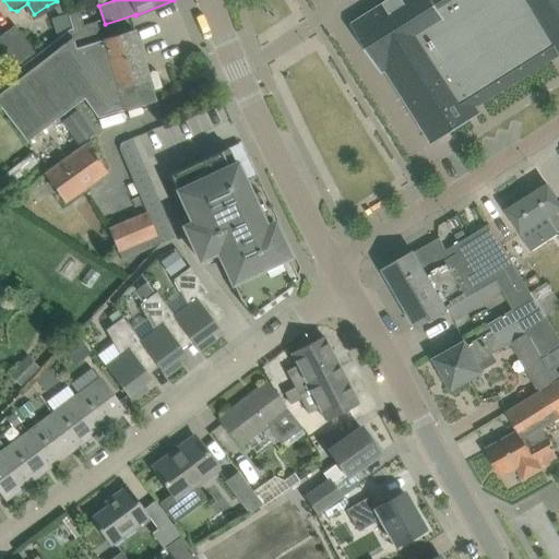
[(558,0),(385,0),(351,23),(382,73),(385,71),(416,120),(431,144),(432,144),(440,140),(443,137),(471,120),(477,116),(483,113),(478,106),(480,105),(483,103),(550,60),(558,55),(558,0)]
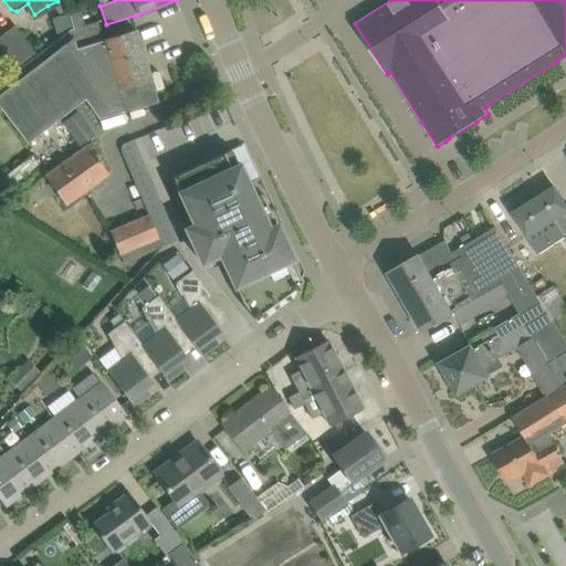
[(80,9),(67,13),(72,28),(77,48),(103,40),(97,21),(85,24),(80,9)]
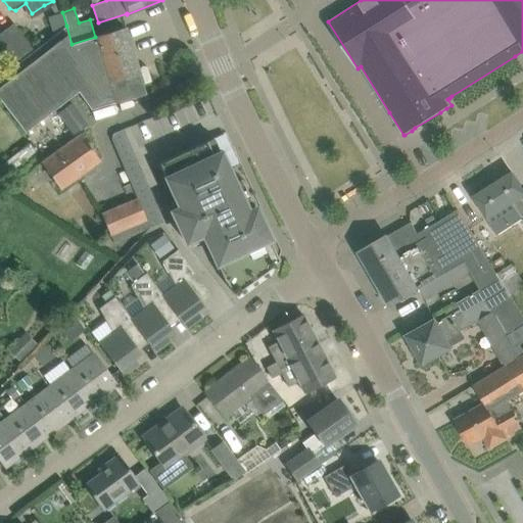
[(0,33),(0,44),(14,64),(34,50),(13,22),(0,33)]
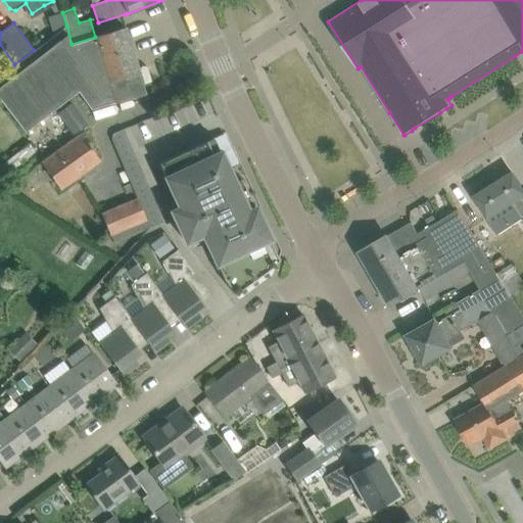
[(78,90),(91,108),(144,93),(138,74),(139,74),(125,28),(95,37),(72,44),(66,26),(0,76),(0,101),(22,132),(78,90)]
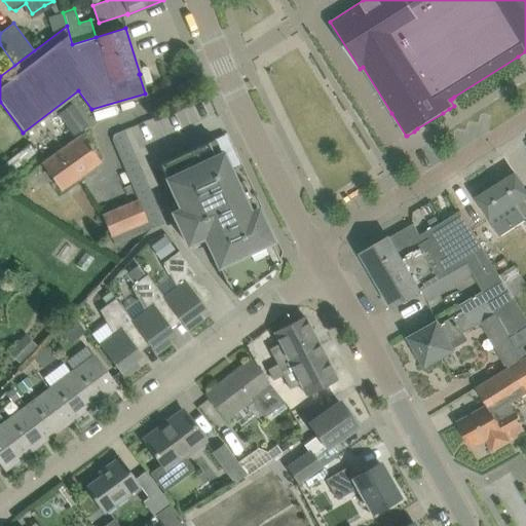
[(87,125),(71,104),(58,113),(74,135),(87,125)]
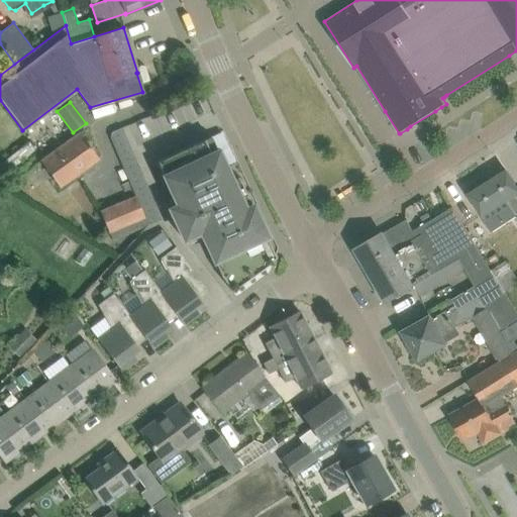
[(110,138),(112,143),(126,137),(122,127),(113,131),(112,132),(111,133),(111,134),(110,135),(110,136),(110,137),(110,138)]
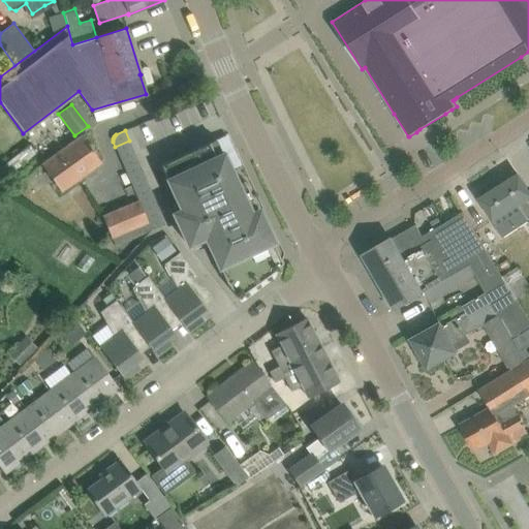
[(82,135),(65,148),(41,165),(61,192),(101,162),(82,135)]
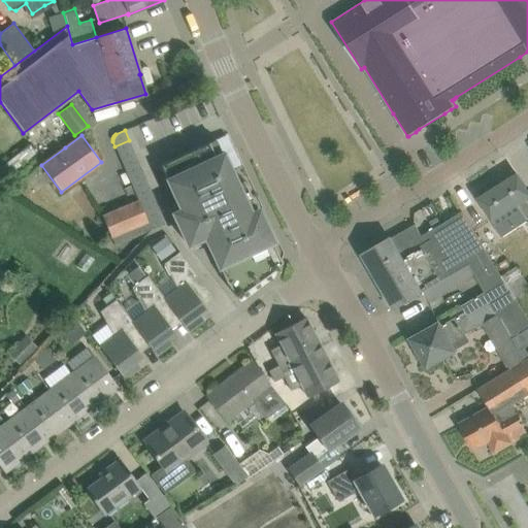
[(160,164),(182,209),(173,213),(188,244),(205,237),(226,282),(237,297),(276,268),(265,244),(273,241),(258,209),(251,213),(216,138),(160,164)]
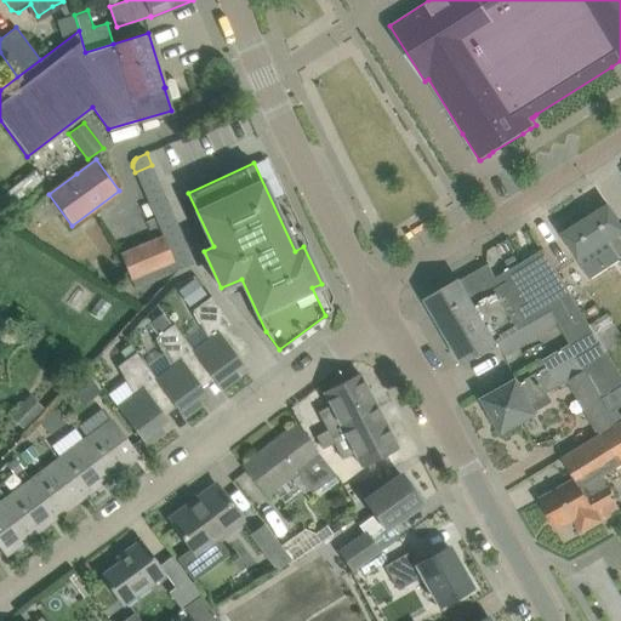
[(135,172),(140,181),(155,174),(152,165),(135,172)]
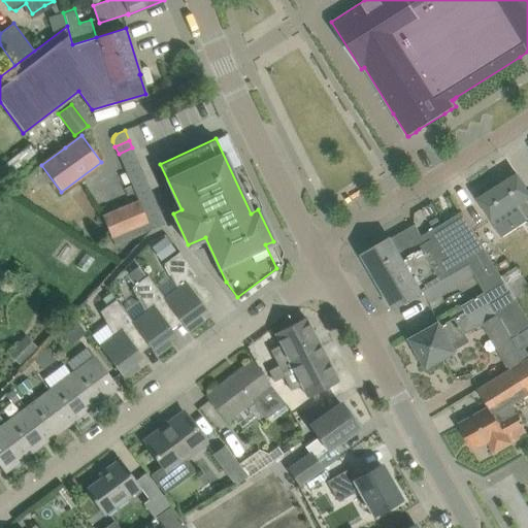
[(0,167),(0,177),(1,178),(35,152),(30,144),(0,167)]
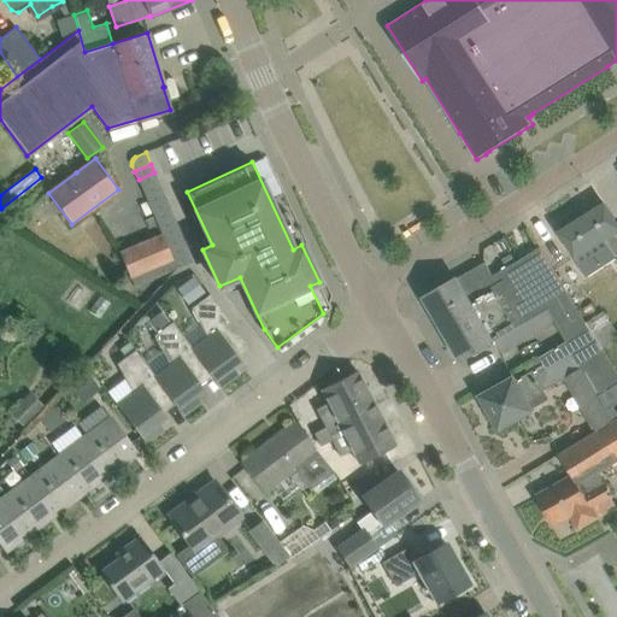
[(139,180),(142,188),(158,181),(154,172),(139,180)]
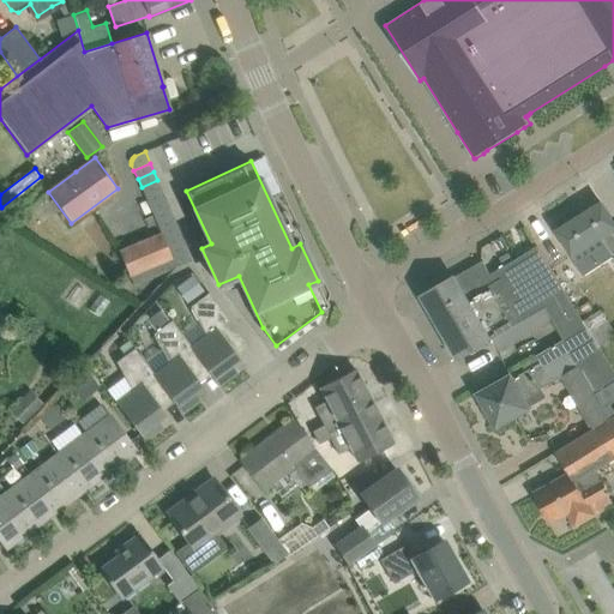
[(142,187),(145,197),(162,190),(157,180),(142,187)]
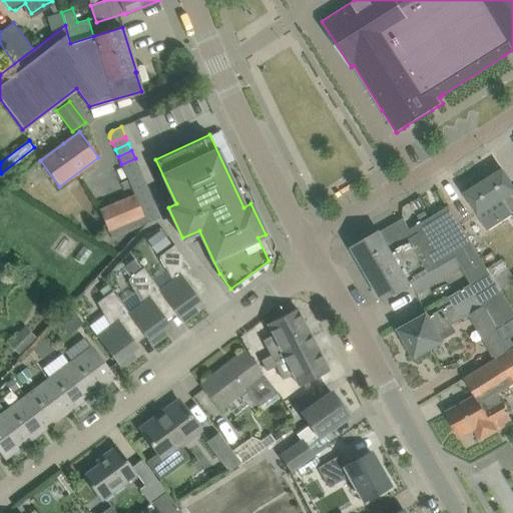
[(121,164),(124,171),(138,165),(135,158),(121,164)]
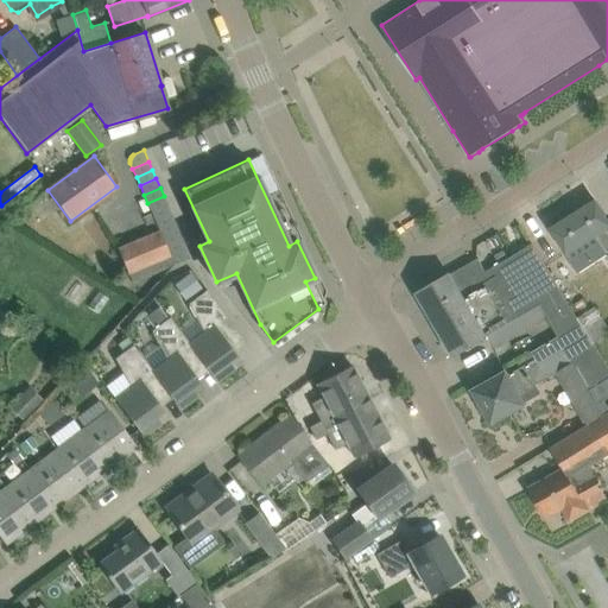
[(147,203),(151,211),(168,204),(164,196),(147,203)]
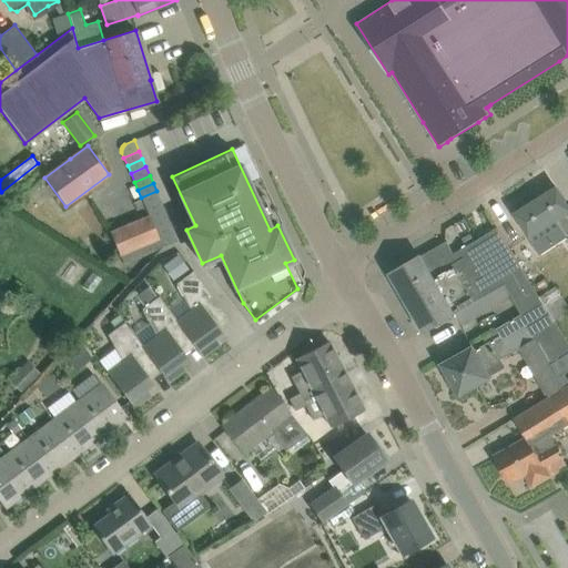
[(567,204),(557,188),(515,214),(527,232),(530,236),(535,233),(540,242),(563,229),(567,236),(567,235),(567,204)]
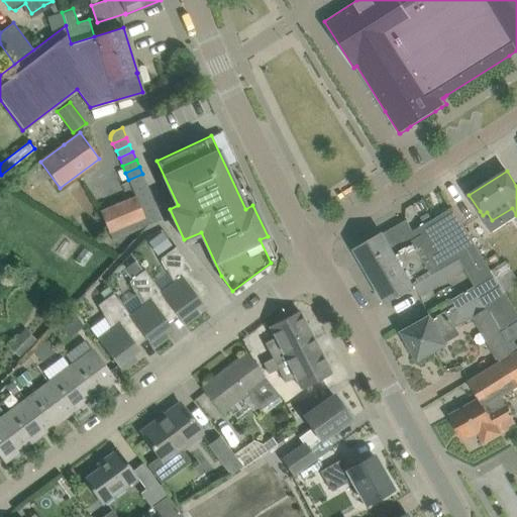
[(128,180),(132,188),(145,182),(142,174),(128,180)]
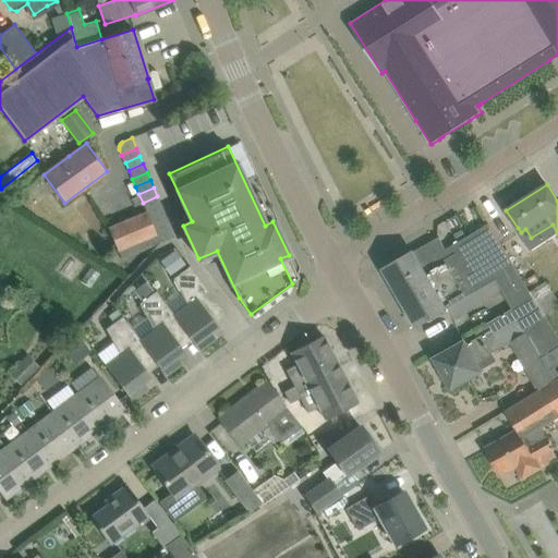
[(143,203),(146,210),(160,204),(157,196),(143,203)]
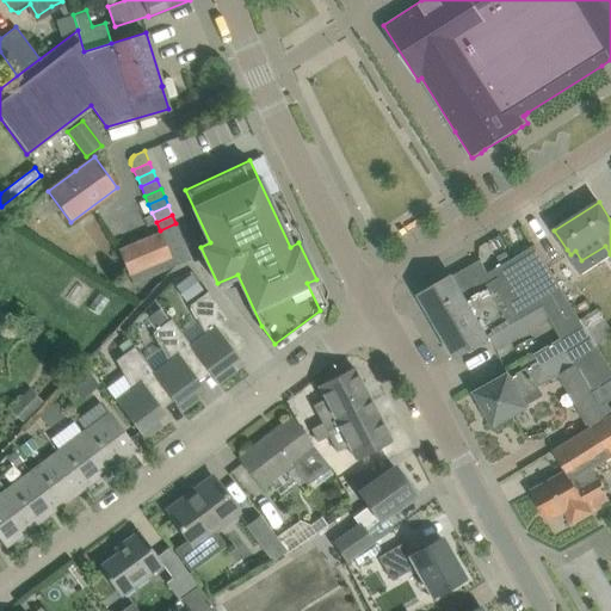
[(160,230),(160,232),(164,239),(180,233),(176,223),(160,230)]
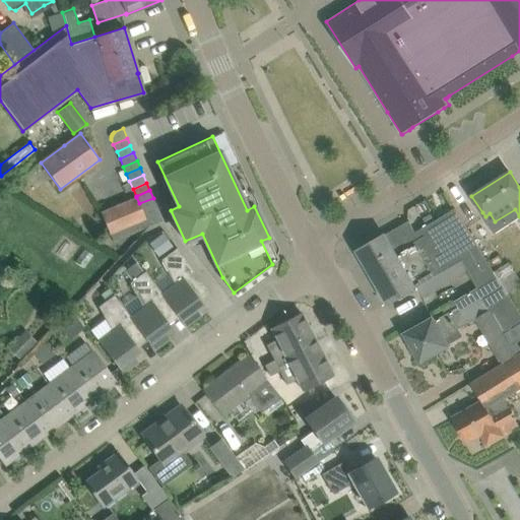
[(139,203),(136,197),(101,212),(110,234),(145,218),(142,211),(139,203)]
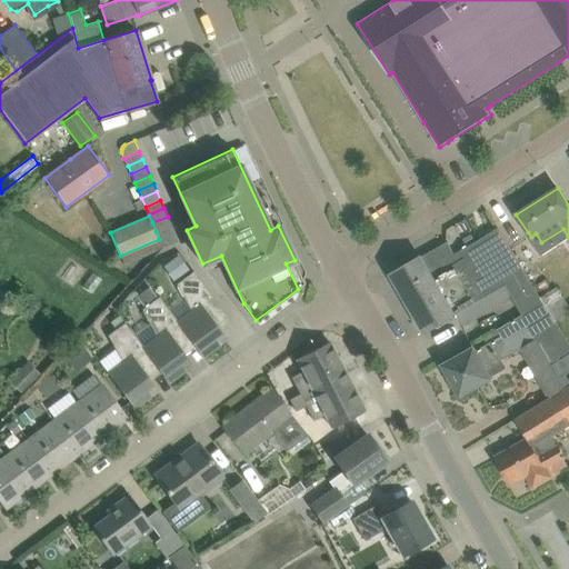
[(168,217),(152,222),(156,231),(171,225),(168,217)]
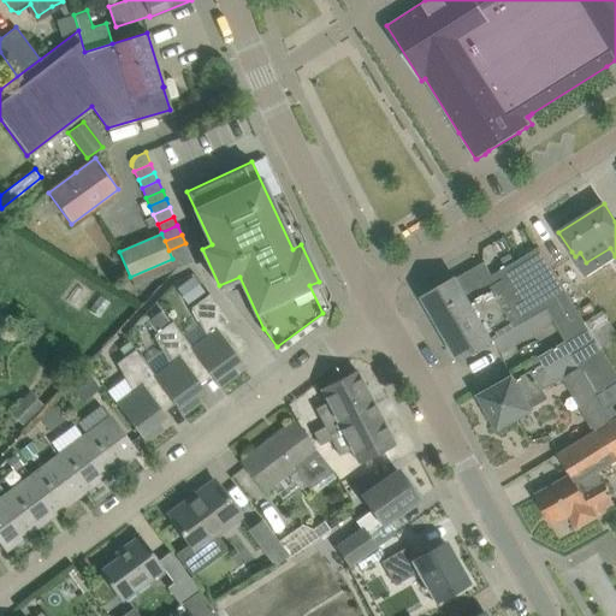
[(185,243),(169,250),(172,259),(189,252),(185,243)]
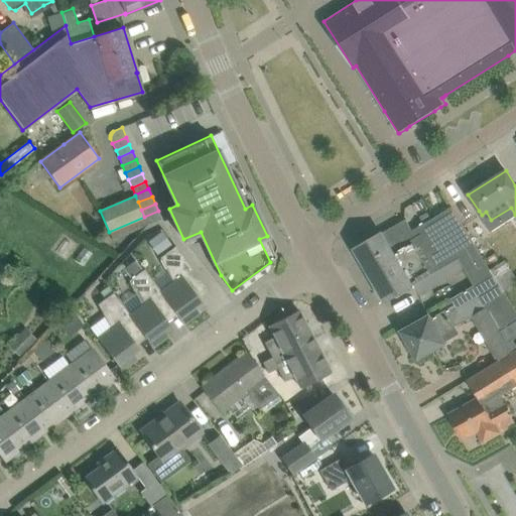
[(422,279),(459,258),(477,248),(462,225),(452,208),(412,230),(406,219),(355,248),(385,300),(414,284),(419,293),(427,288),(422,279)]
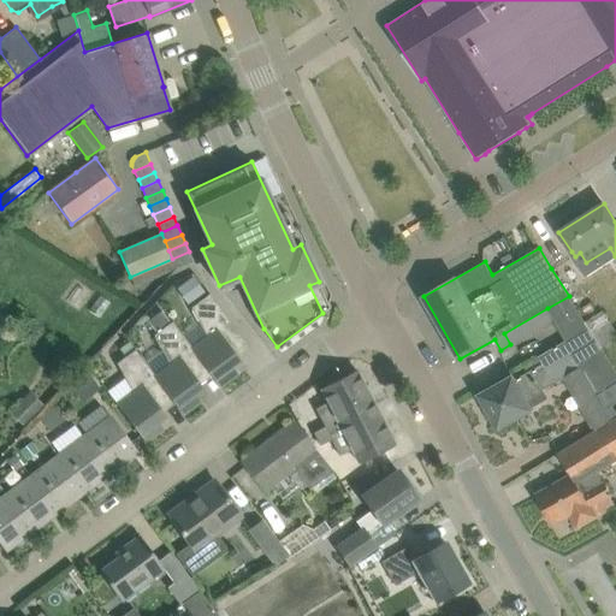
[(189,252),(172,259),(177,268),(193,261),(189,252)]
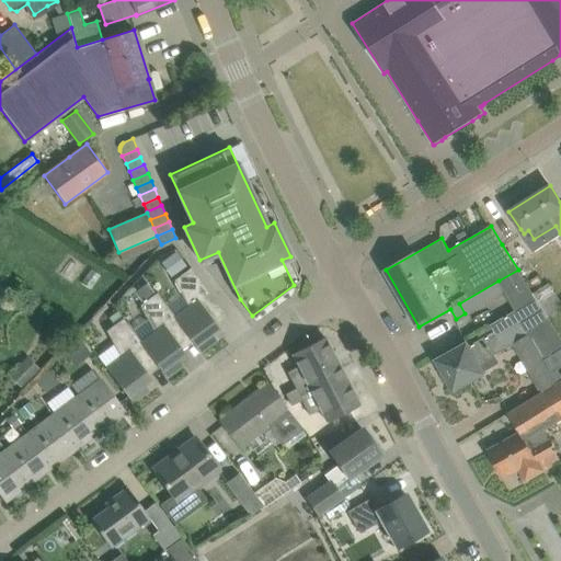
[(164,260),(173,273),(189,263),(180,250),(164,260)]
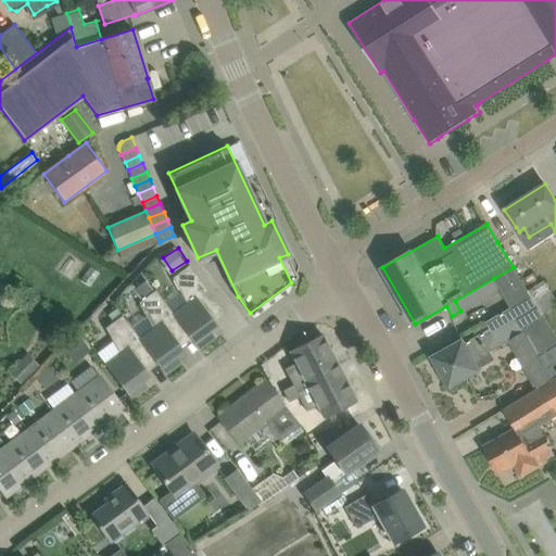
[(187,304),(174,314),(173,314),(187,332),(186,332),(198,349),(214,337),(210,330),(217,325),(210,315),(219,307),(224,314),(225,313),(189,265),(172,277),(187,304)]
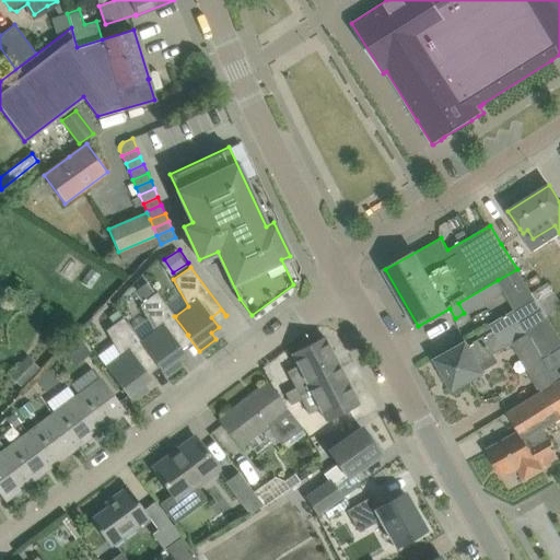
[(517,269),(498,280),(515,310),(490,324),(494,331),(468,347),(466,343),(455,349),(436,360),(440,364),(439,368),(441,373),(444,374),(453,388),(473,378),(482,373),(478,365),(493,357),(491,353),(502,347),(503,348),(516,340),(527,360),(539,353),(550,372),(559,365),(559,336),(547,316),(533,292),(517,269)]
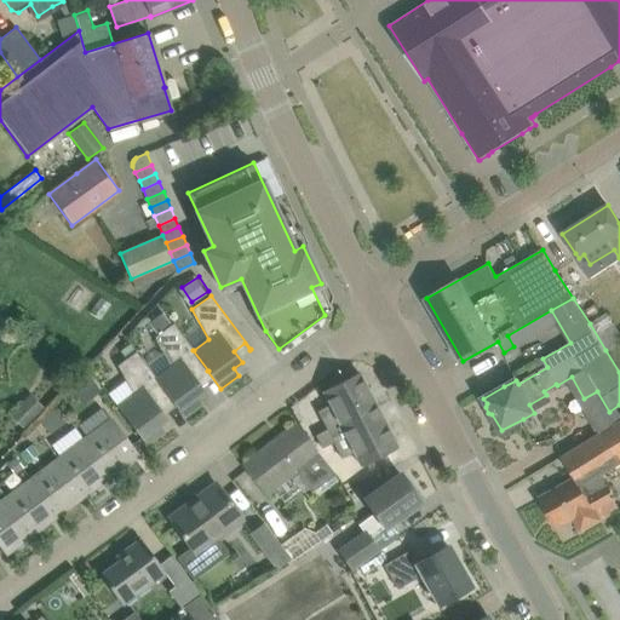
[(162,311),(148,322),(158,336),(172,325),(162,311)]
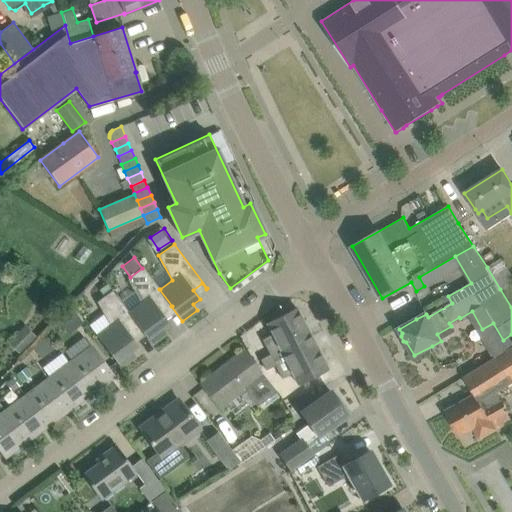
[(511,275),(501,258),(487,267),(500,289),(511,281),(511,275)]
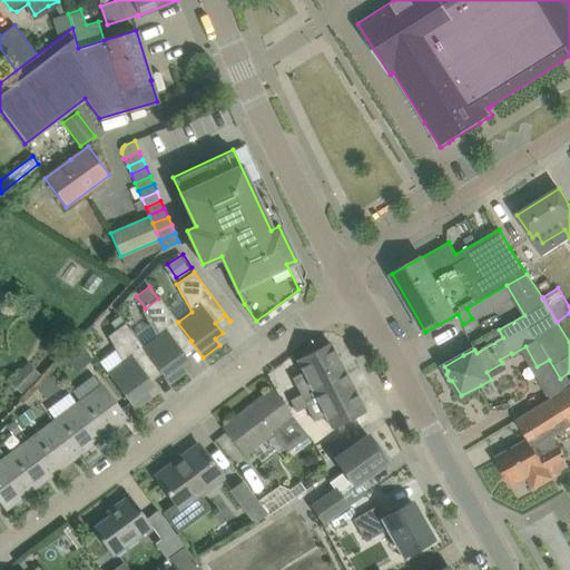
[(156,337),(144,347),(144,349),(157,366),(157,367),(169,383),(185,371),(180,364),(188,359),(180,349),(190,341),(192,341),(177,322),(178,322),(159,297),(158,298),(145,308),(143,311),(156,337)]
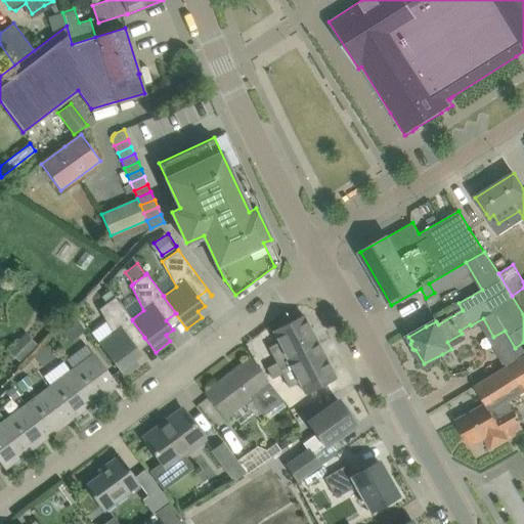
[(110,290),(101,296),(107,303),(115,297),(110,290)]
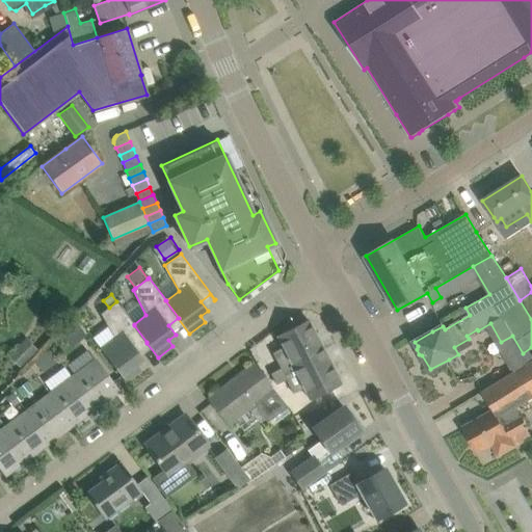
[(134,324),(116,301),(109,308),(101,314),(113,339),(101,349),(126,381),(141,370),(136,364),(143,358),(136,349),(147,343),(147,342),(134,325),(134,324)]
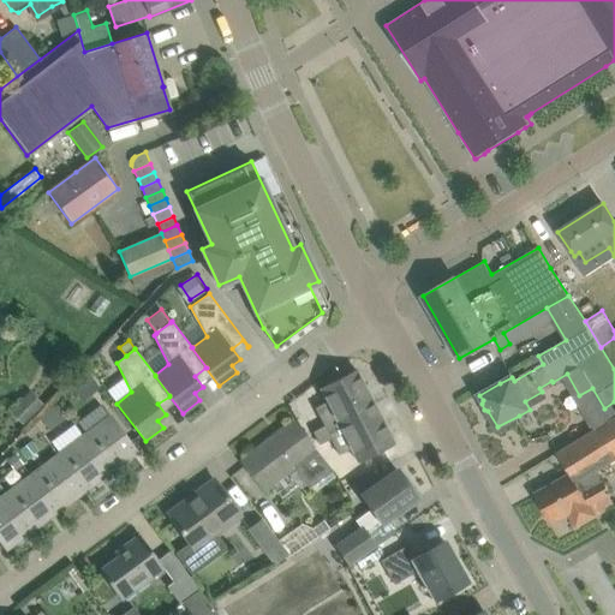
[(102,384),(91,369),(71,384),(82,399),(102,384)]
